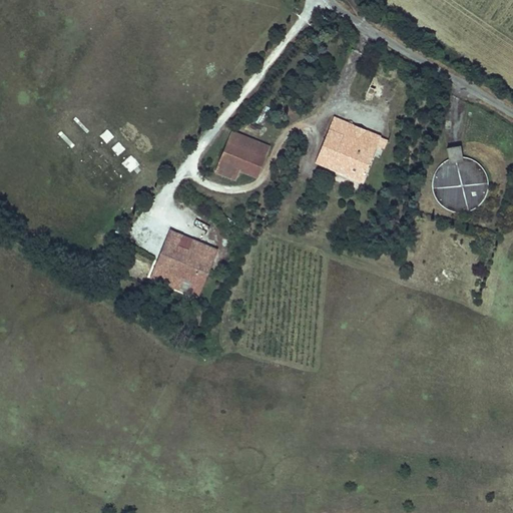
[(331,119),(314,161),(361,181),(378,138),(331,119)]
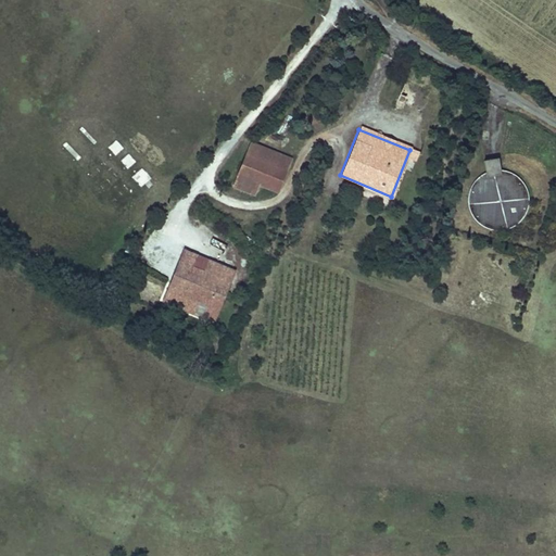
[(409,158),(416,161),(420,151),(413,148),(409,158)]
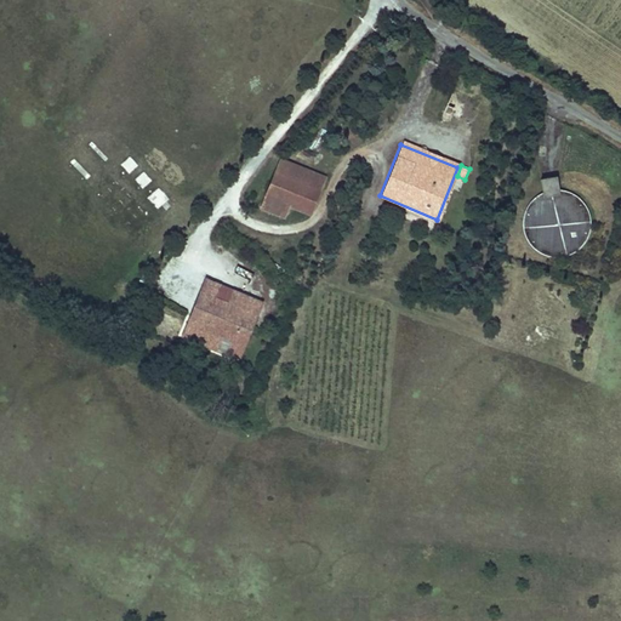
[(318,192),(274,174),(265,195),(309,214),(318,192)]
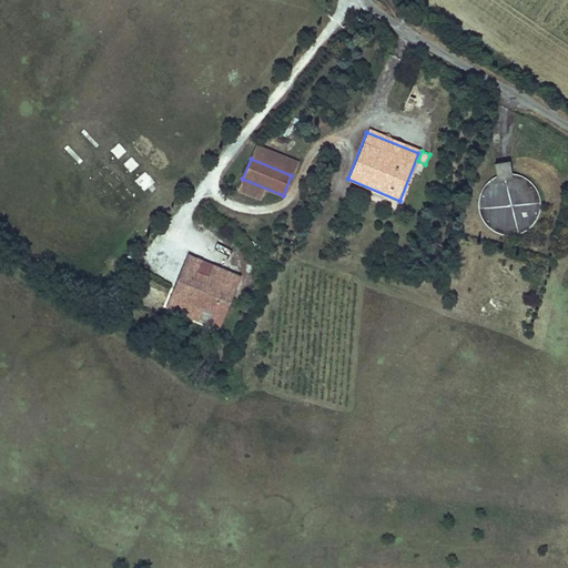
[(514,159),(500,160),(503,172),(500,172),(496,174),(490,178),(487,181),(485,184),(483,188),(480,192),(479,199),(479,203),(479,208),(482,214),(484,217),(487,223),(493,227),(496,230),(500,232),(506,233),(515,233),(521,232),(526,230),(535,223),(537,220),(541,212),(543,205),(543,201),(541,192),(537,184),(531,178),(524,173),(516,171),(514,159)]
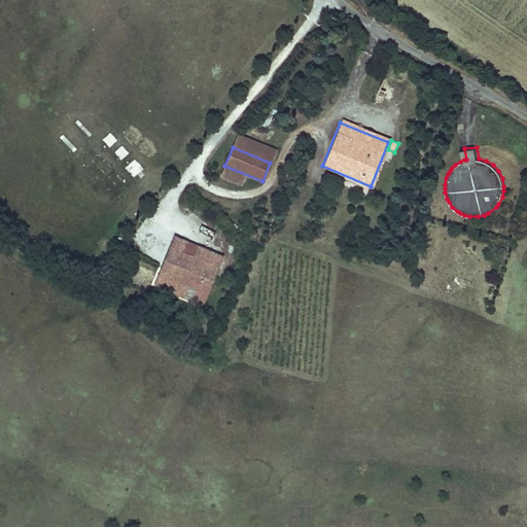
[(173,239),(167,254),(179,258),(185,244),(173,239)]
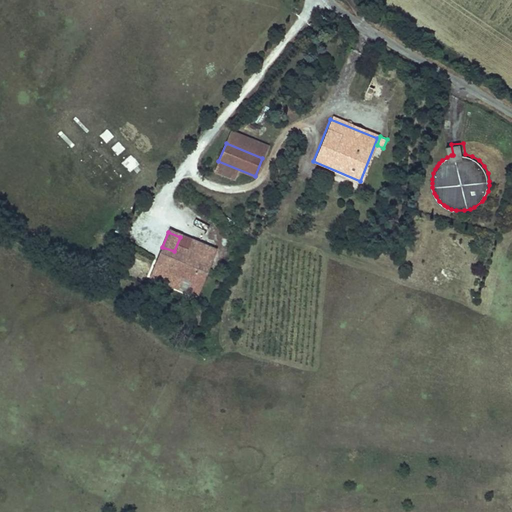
[(196,298),(210,266),(198,261),(174,251),(162,247),(149,279),(159,283),(160,279),(180,287),(178,291),(196,298)]
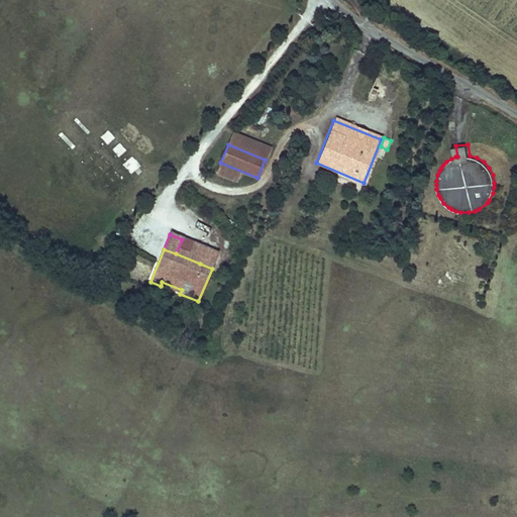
[(200,264),(212,269),(218,254),(206,249),(200,264)]
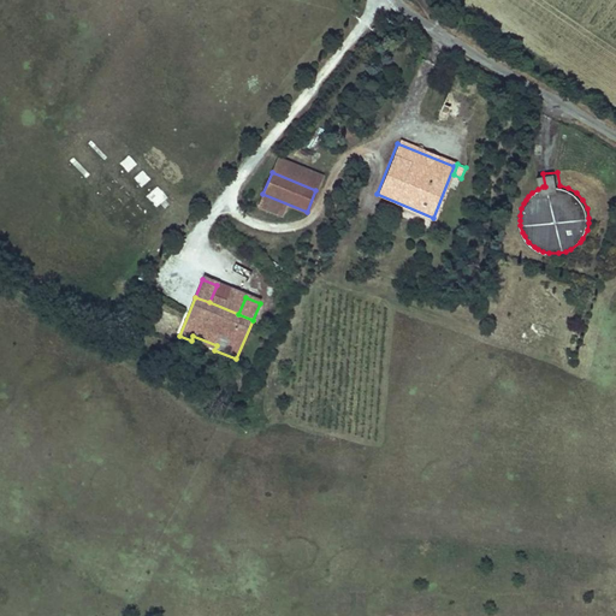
[(214,350),(217,345),(193,336),(191,341),(214,350)]
